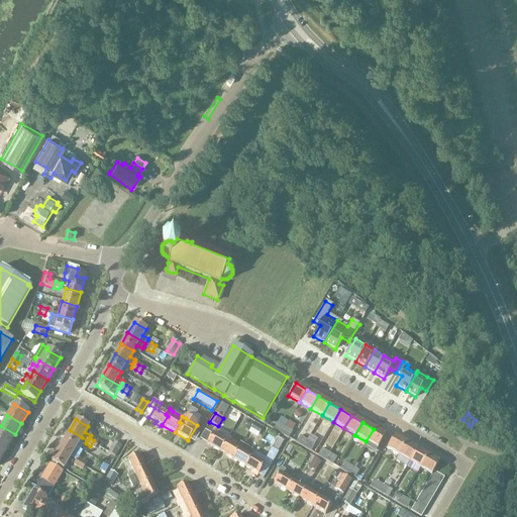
[(281,434),(285,427),(278,423),(274,430),(281,434)]
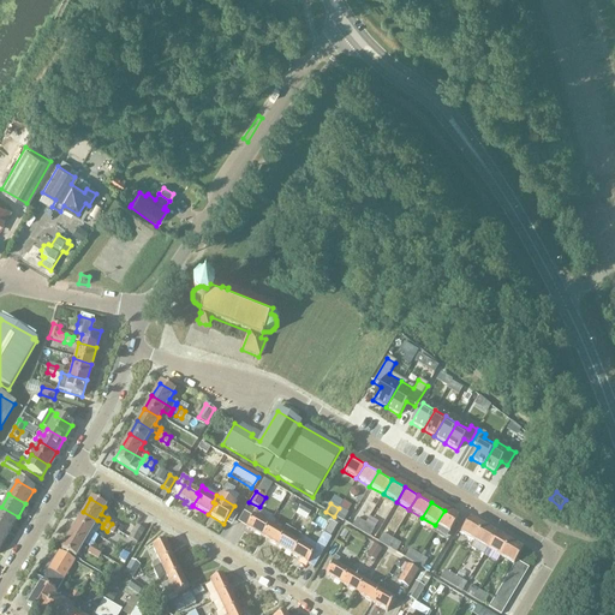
[(0,523),(11,530),(18,517),(1,507),(0,507),(0,523)]
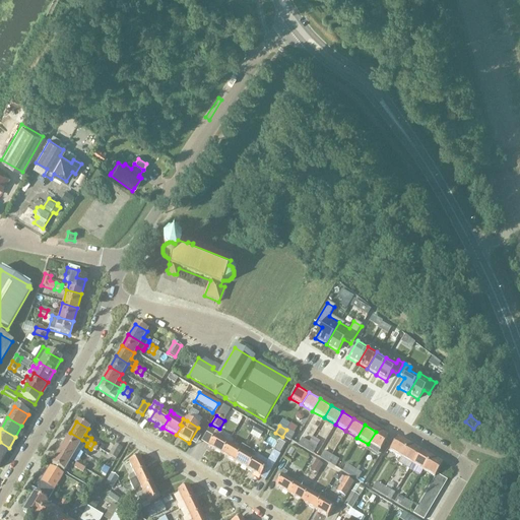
[(225,445),(224,444),(216,439),(218,433),(214,430),(211,436),(210,436),(212,438),(207,447),(220,454),(225,445)]
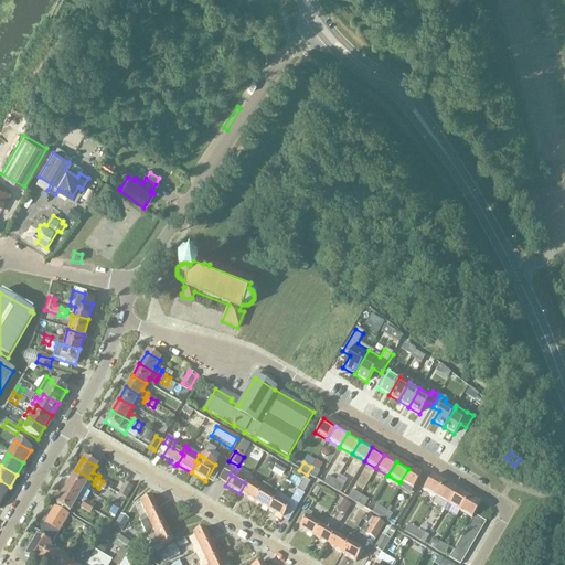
[(311,467),(307,475),(316,480),(319,472),(311,467)]
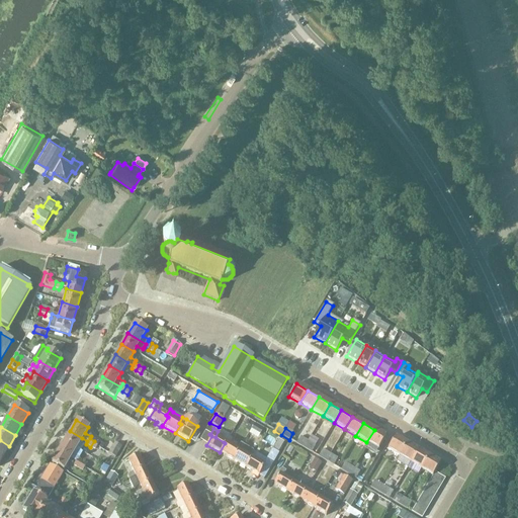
[(366,442),(378,449),(385,436),(374,430),(366,442)]
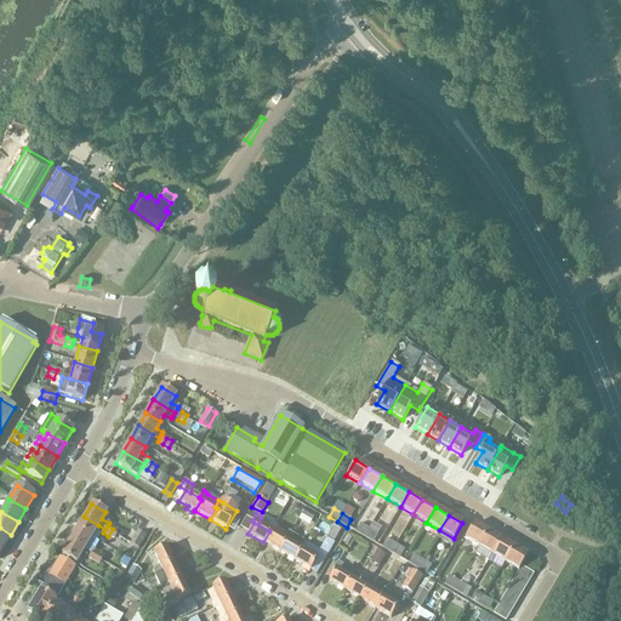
[(104,529),(98,525),(84,517),(77,529),(91,537),(97,541),(101,534),(103,534),(103,533),(104,529)]
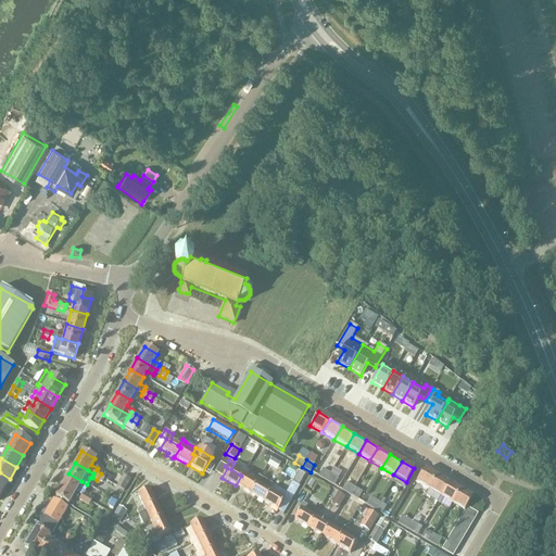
[(255,483),(253,482),(245,477),(248,470),(243,468),(240,475),(241,476),(236,485),(250,494),(255,483)]
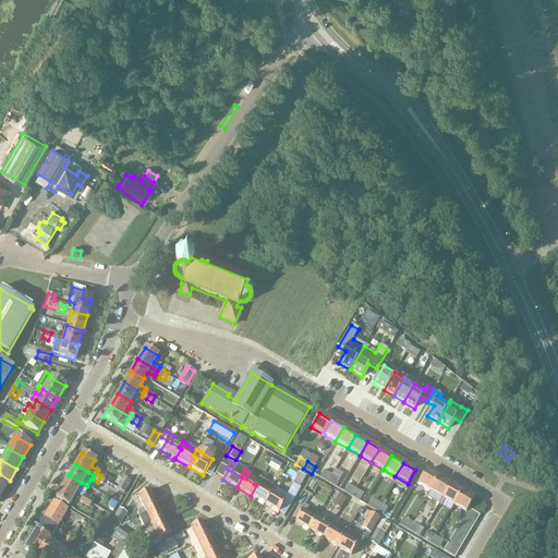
[(324,471),(319,478),(327,483),(331,475),(324,471)]
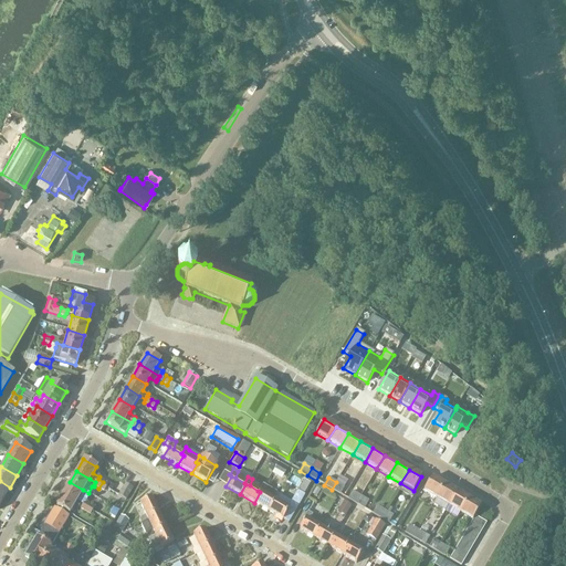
[(436,499),(443,484),(431,478),(423,491),(436,499)]
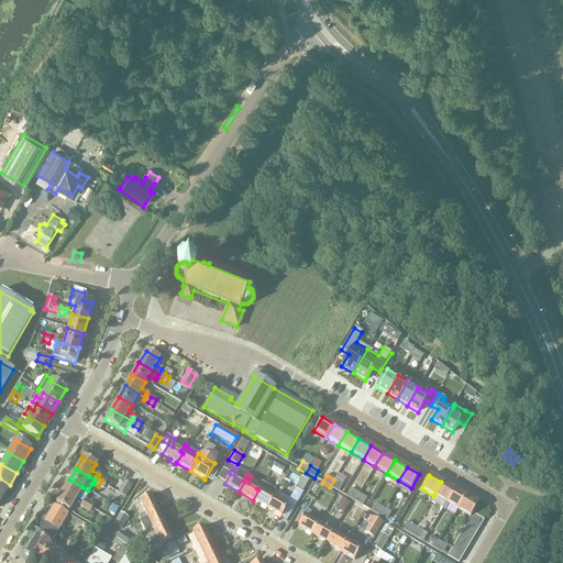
[(296,489),(302,493),(309,482),(302,477),(296,489)]
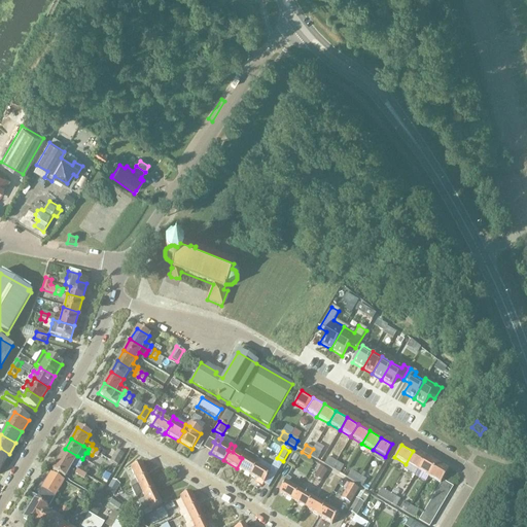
[(0,463),(2,464),(9,454),(0,448),(0,463)]
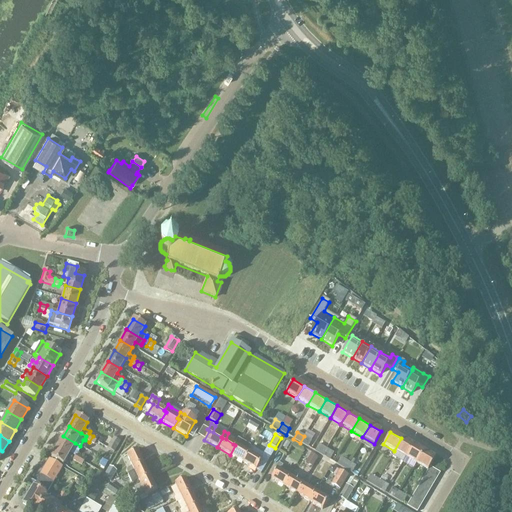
[(69,454),(75,443),(63,436),(57,447),(69,454)]
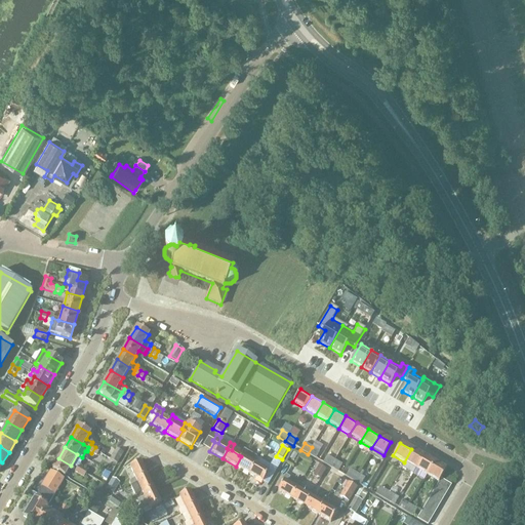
[(95,447),(91,453),(96,455),(99,449),(95,447)]
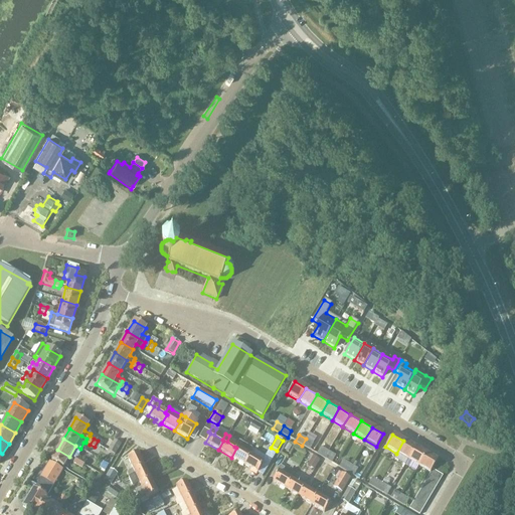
[(314,444),(306,439),(302,446),(310,451),(314,444)]
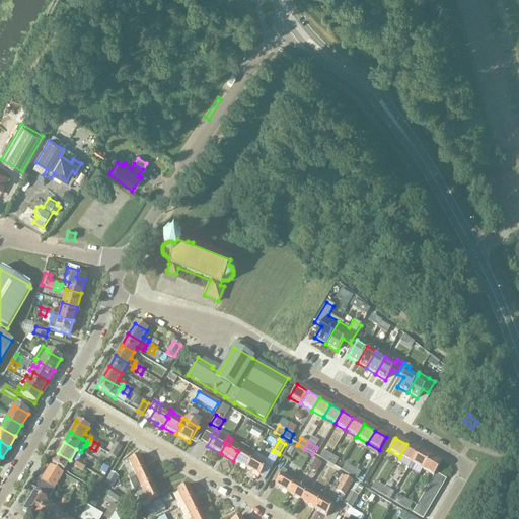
[(115,458),(121,448),(115,444),(107,454),(115,458)]
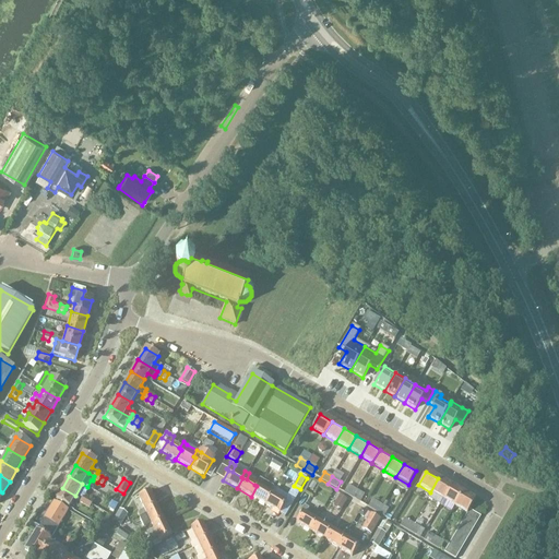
[(272,487),(263,482),(259,478),(254,485),(257,486),(251,497),(264,504),(271,495),(269,492),(272,487)]
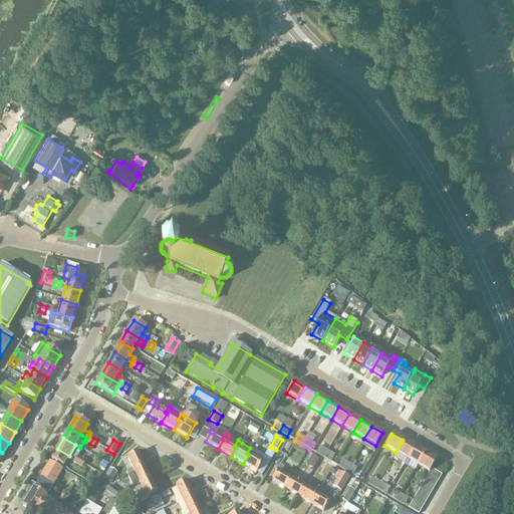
[(407,459),(414,447),(403,440),(396,453),(407,459)]
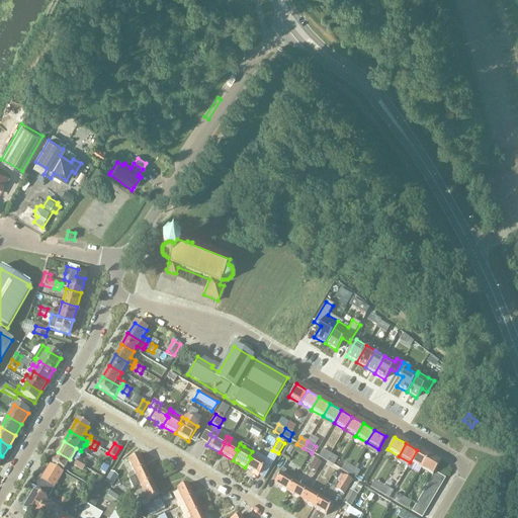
[(323,450),(319,457),(326,461),(330,454),(323,450)]
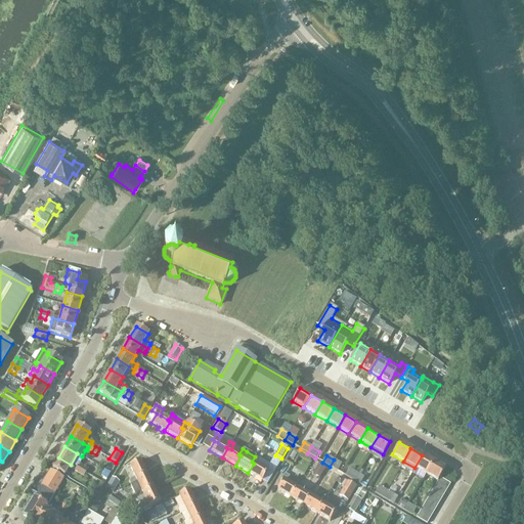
[(422,455),(415,468),(426,475),(433,462),(434,461),(428,457),(427,459),(422,455)]
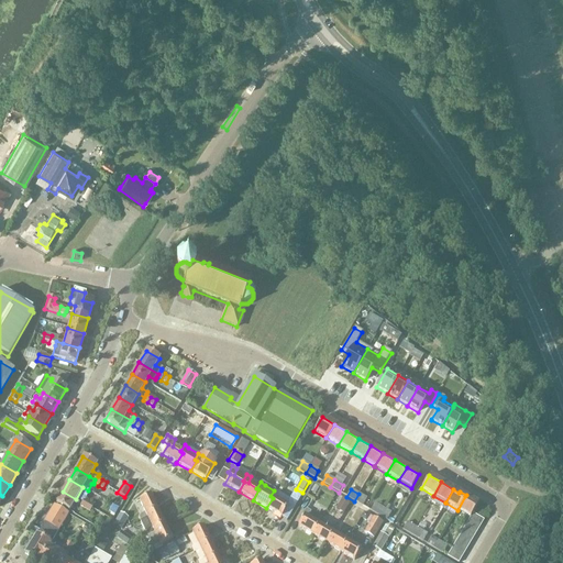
[(273,498),(266,508),(280,517),(287,506),(276,499),(278,493),(274,490),(271,496),(273,498)]
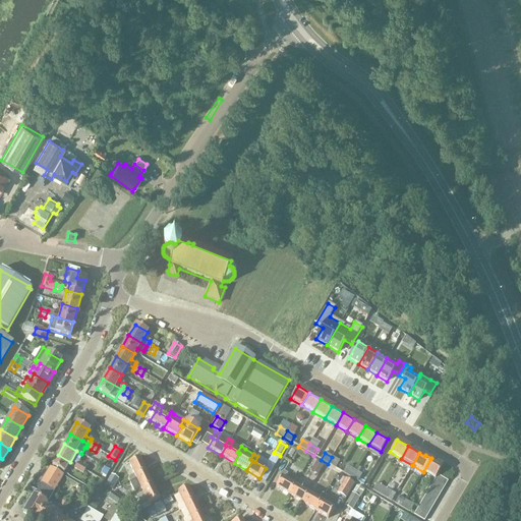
[(63,473),(70,462),(58,455),(51,466),(63,473)]
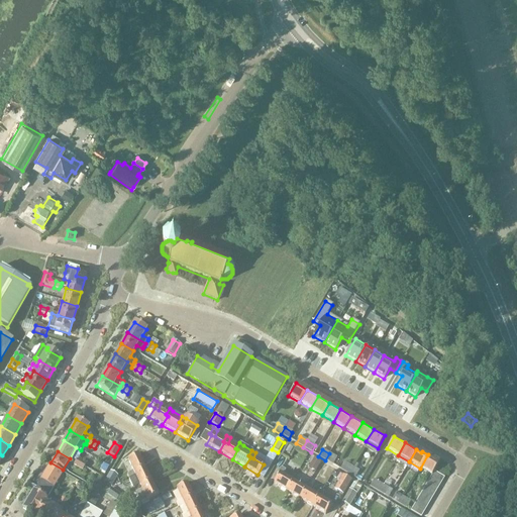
[(336,458),(329,453),(325,460),(333,466),(336,458)]
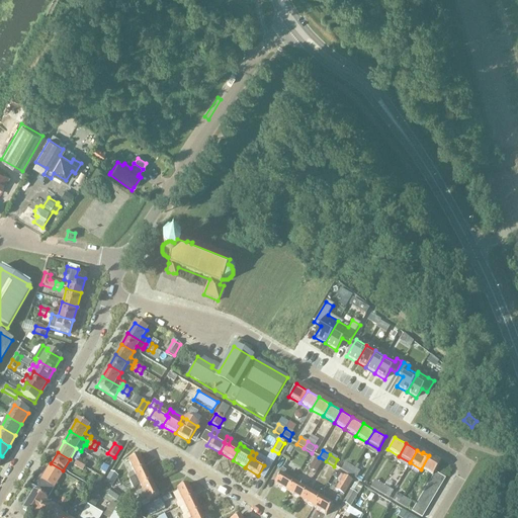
[(135,475),(144,469),(138,456),(127,461),(133,471),(126,476),(130,480),(135,477),(135,475)]
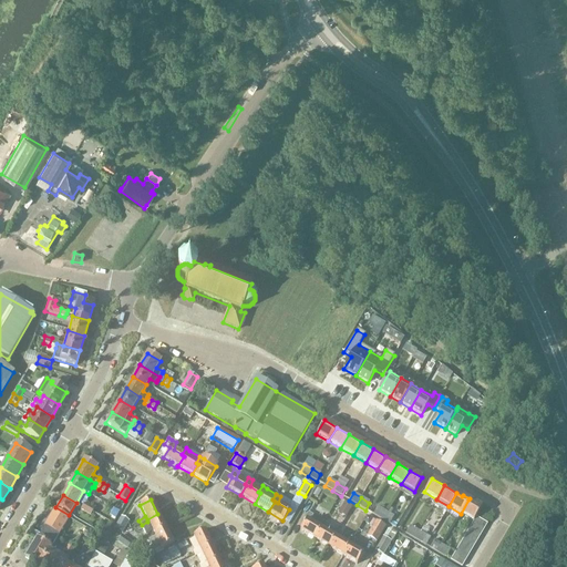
[(473,522),(475,517),(481,507),(468,500),(461,514),(473,522)]
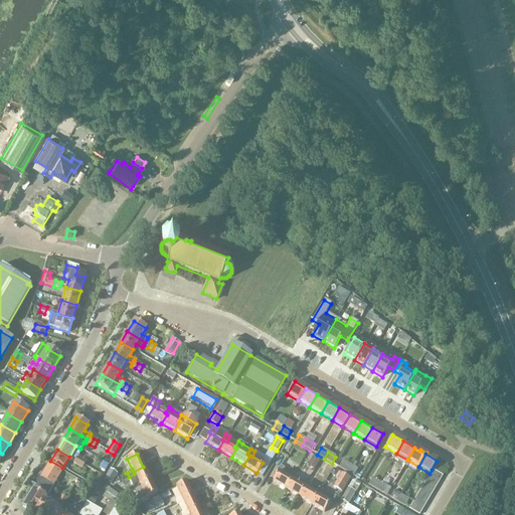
[(307,464),(313,468),(318,459),(312,455),(307,464)]
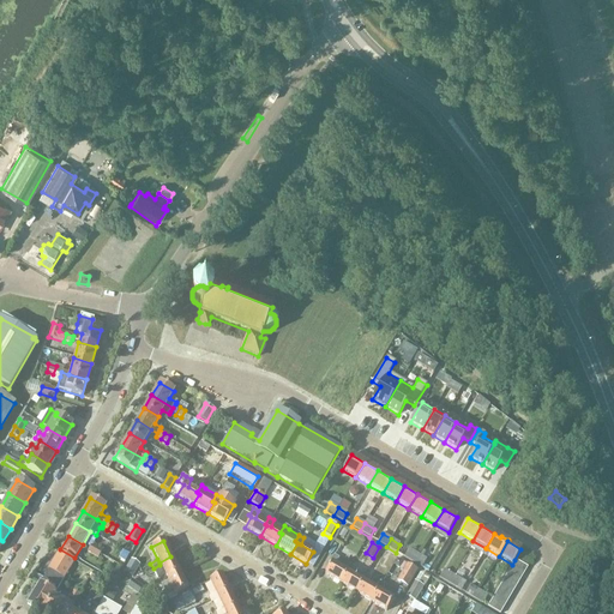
[(92,555),(96,548),(91,545),(86,552),(92,555)]
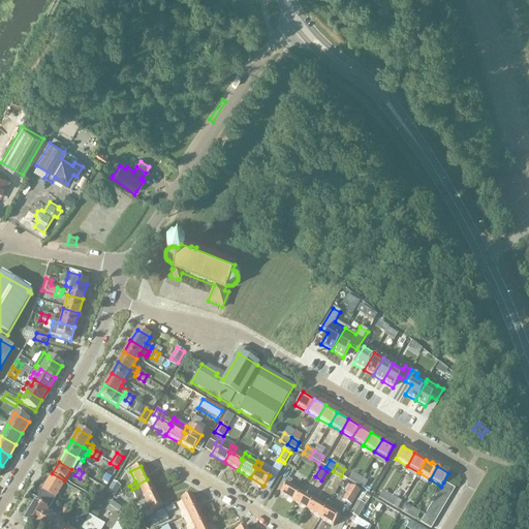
[(83,472),(80,478),(84,481),(88,475),(83,472)]
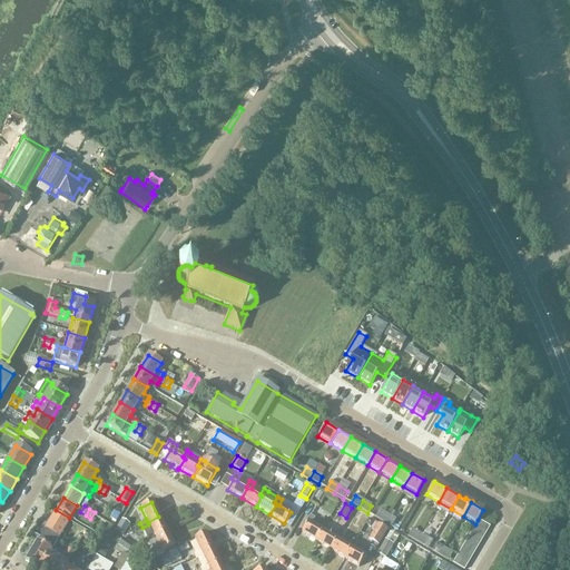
[(386,514),(380,510),(375,518),(382,522),(386,514)]
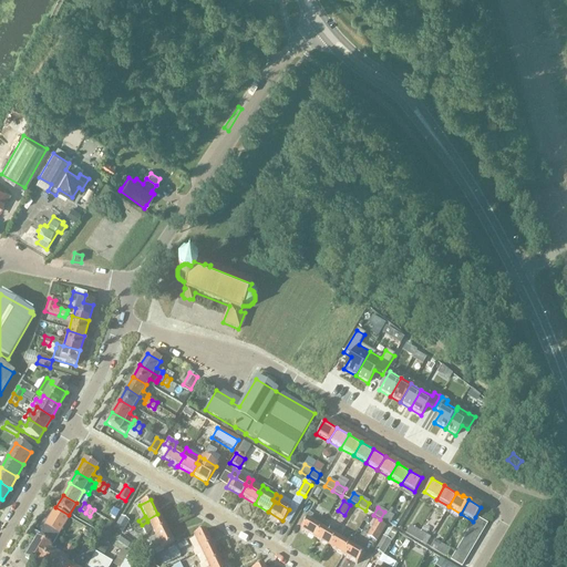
[(112,522),(117,514),(111,508),(105,516),(112,522)]
